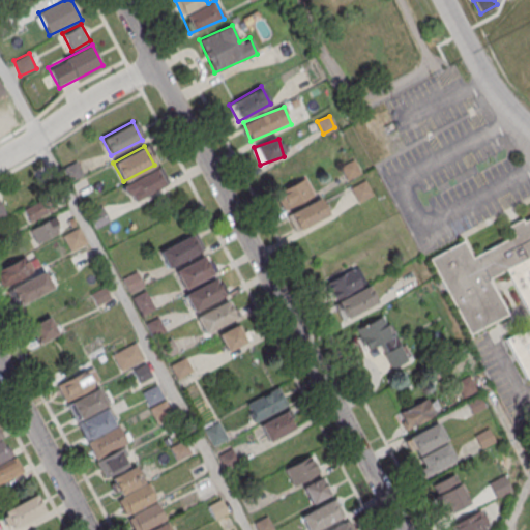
[(356,174),(352,162),(342,166),(347,177),(356,174)]
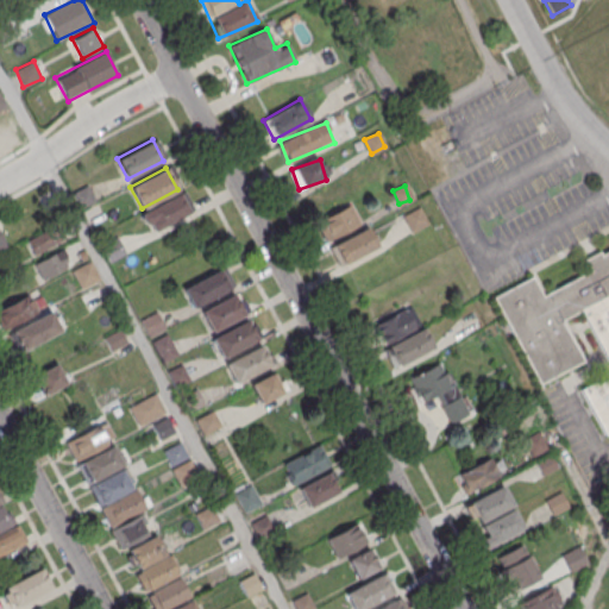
[(146,209),(179,193),(189,212),(157,228),(146,209)]
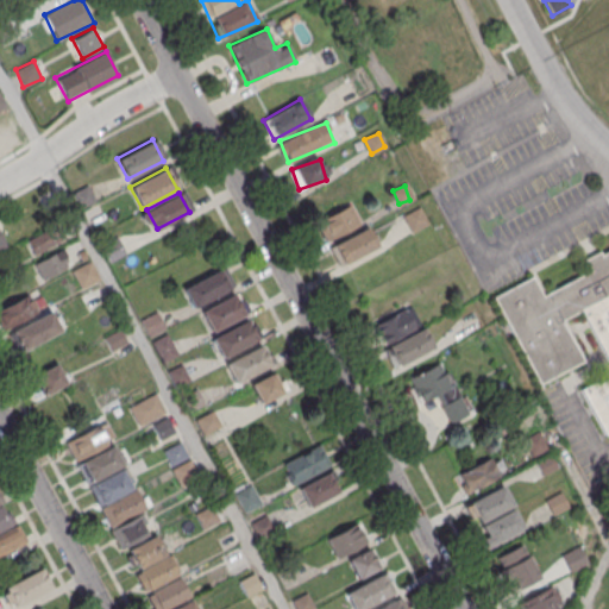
[(330,242),(360,225),(350,205),(319,220),(330,242)]
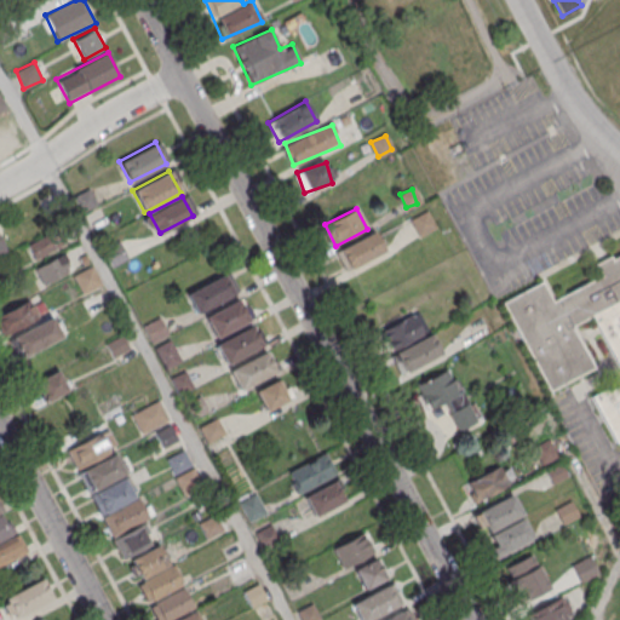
[(420,236),(436,227),(426,210),(411,219),(420,236)]
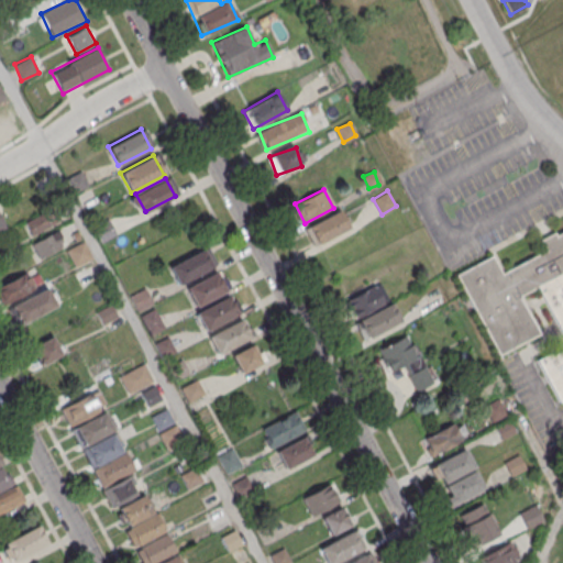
[(350,230),(340,210),(305,228),(313,246),(350,230)]
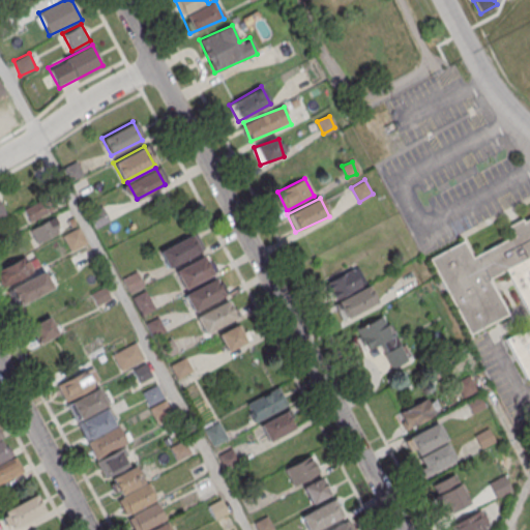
[(429,258),(470,333),(508,313),(490,277),(505,269),(529,316),(529,329),(528,325),(504,339),(526,378),(529,375),(529,216),(522,222),(521,218),(508,225),(513,234),(471,257),(463,240),(429,258)]
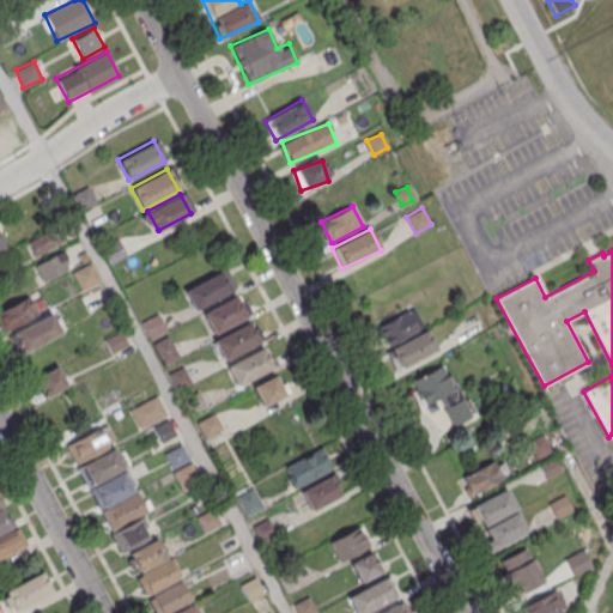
[(184,290),(222,271),(231,290),(194,309),(184,290)]
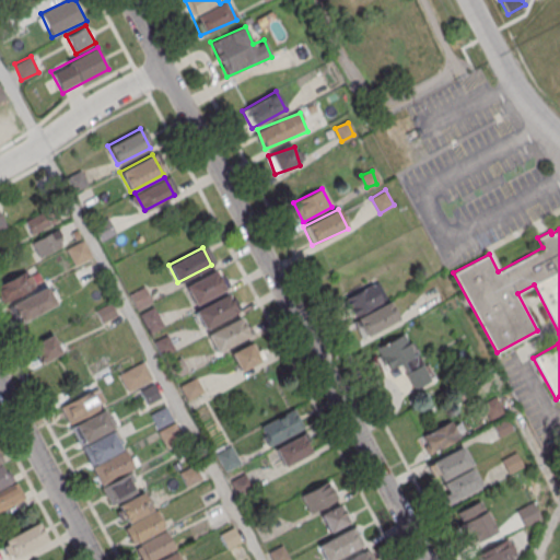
[(185,286),(214,270),(223,288),(195,304),(185,286)]
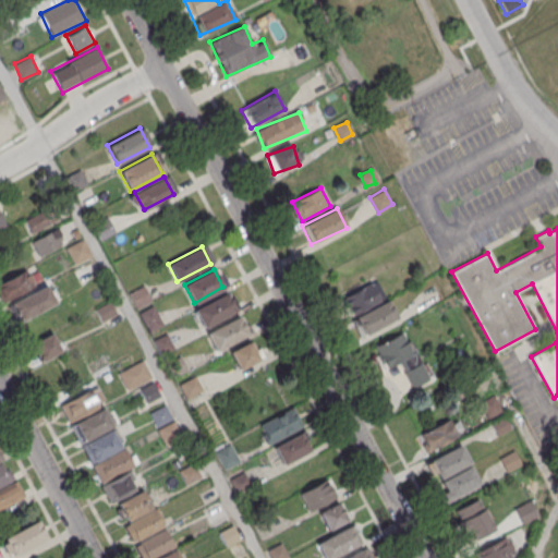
[(0,301),(34,294),(29,274),(0,280),(0,301)]
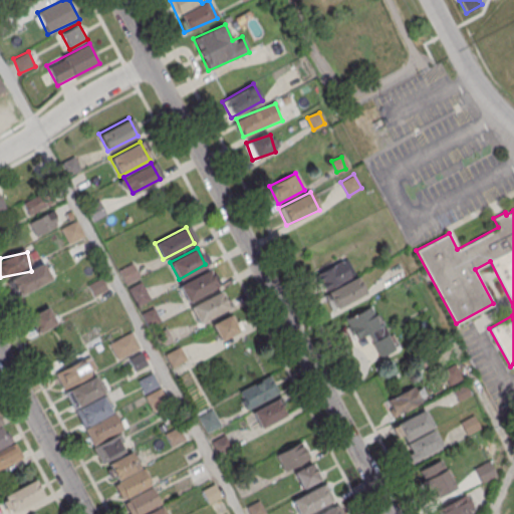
[(348,259),(318,272),(335,309),(365,295),(348,259)]
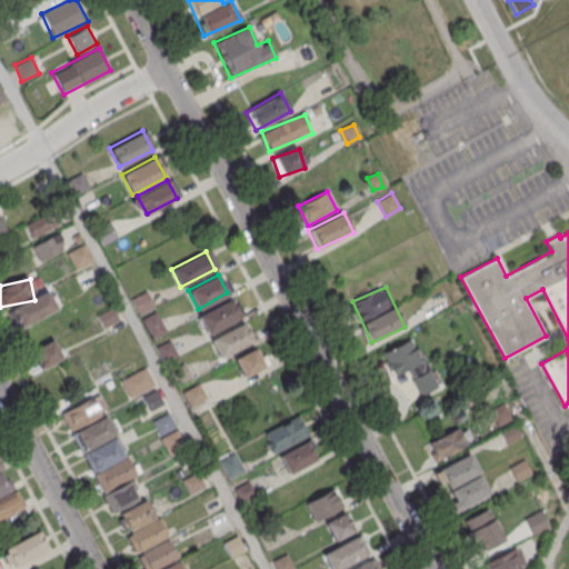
[(20,329),(57,312),(48,293),(11,311),(20,329)]
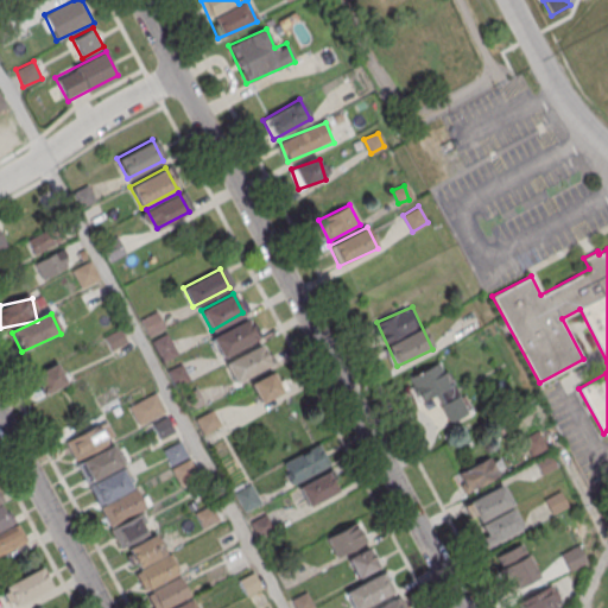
[(210,337),(247,318),(257,337),(220,356),(210,337)]
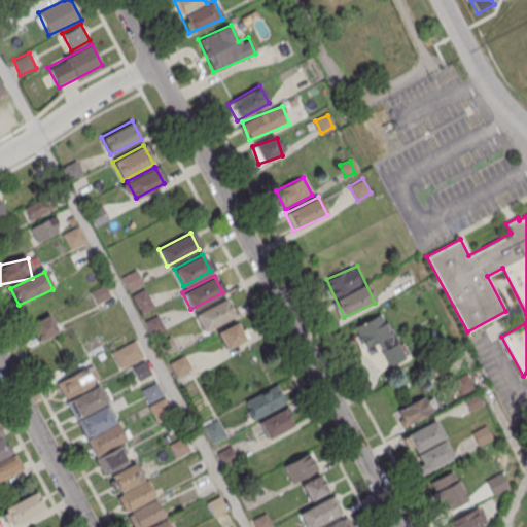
[(90,290),(103,283),(110,296),(96,304),(90,290)]
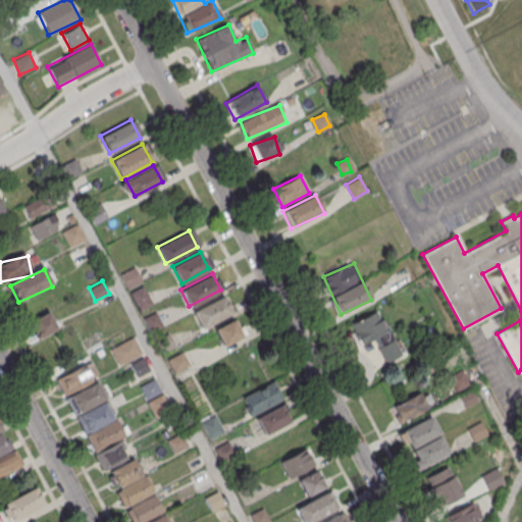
[(192,312),(223,296),(231,312),(200,328),(192,312)]
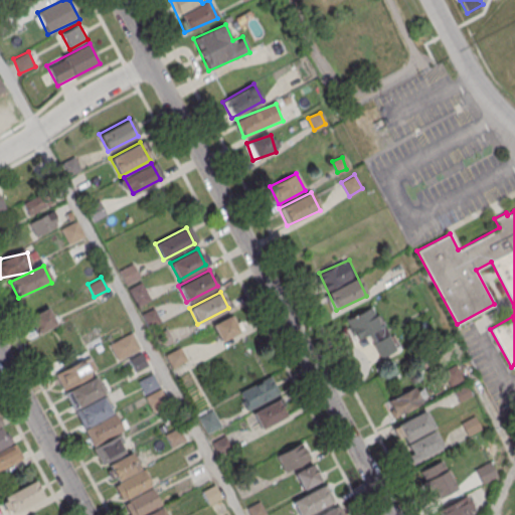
[(375,306),(344,320),(354,343),(370,336),(380,359),(395,353),(375,306)]
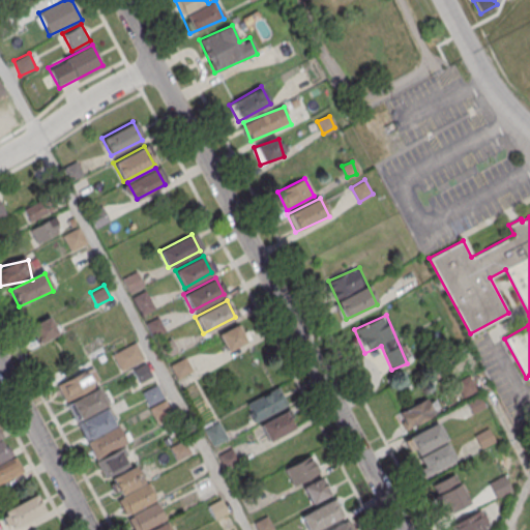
[(217,334),(237,324),(245,341),(227,351),(217,334)]
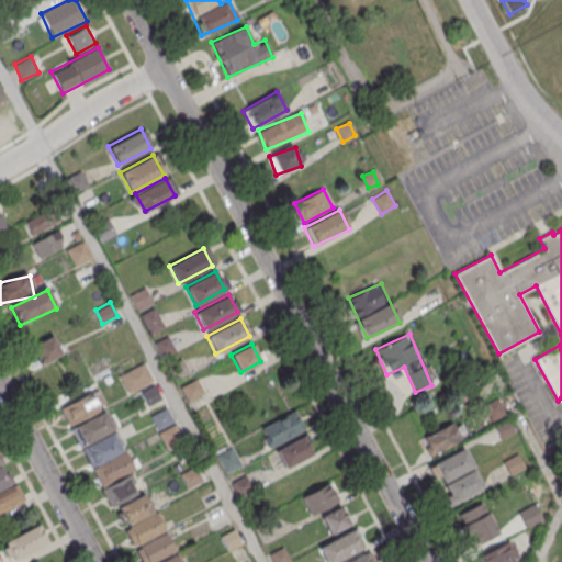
[(167,366),(182,358),(189,372),(175,380),(167,366)]
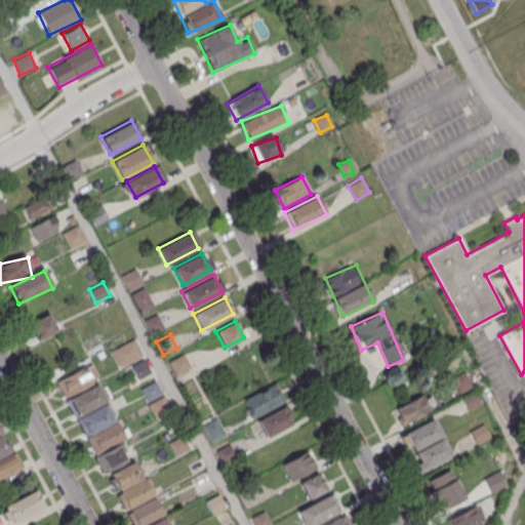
[(168,361),(183,354),(190,366),(175,373),(168,361)]
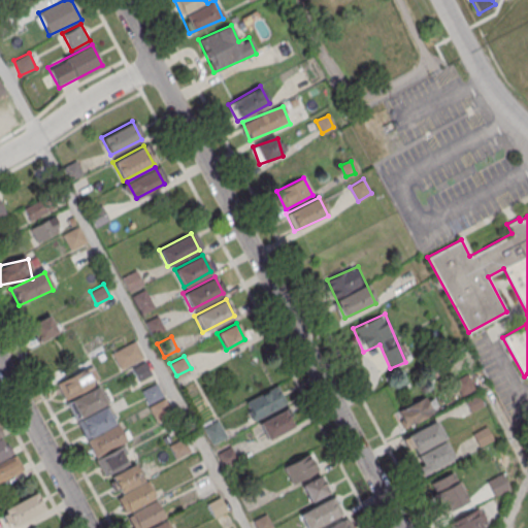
[(132,368),(144,361),(152,374),(138,381),(132,368)]
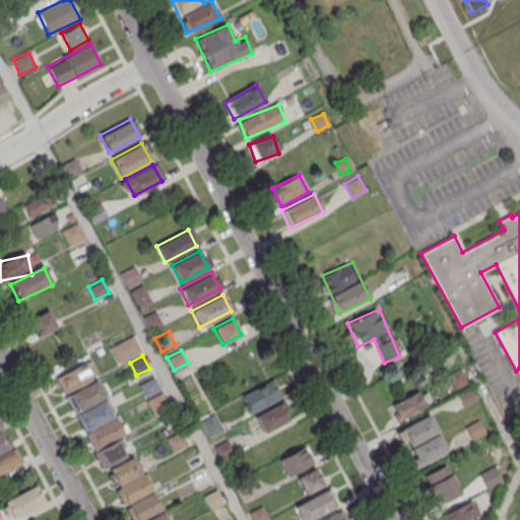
[(139,384),(153,377),(159,390),(146,397),(139,384)]
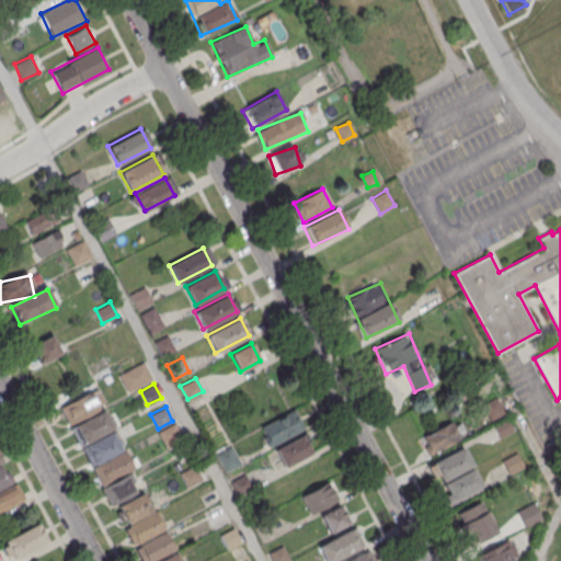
[(261,426),(294,409),(304,427),(272,445),(261,426)]
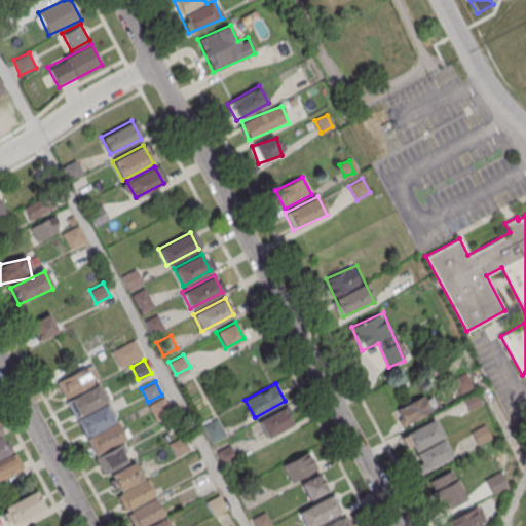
[(66,401),(97,384),(105,402),(74,417),(66,401)]
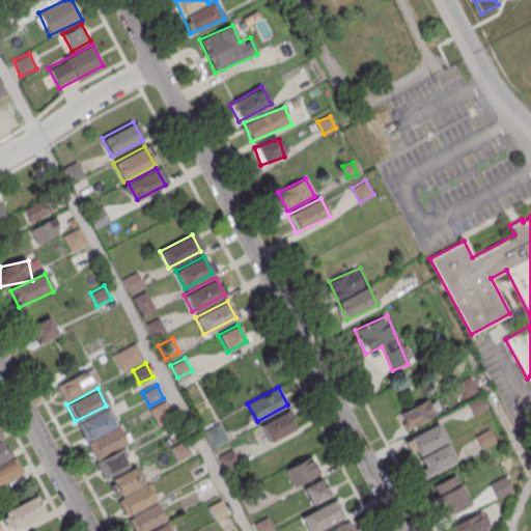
[(148,409),(165,399),(173,415),(158,423),(148,409)]
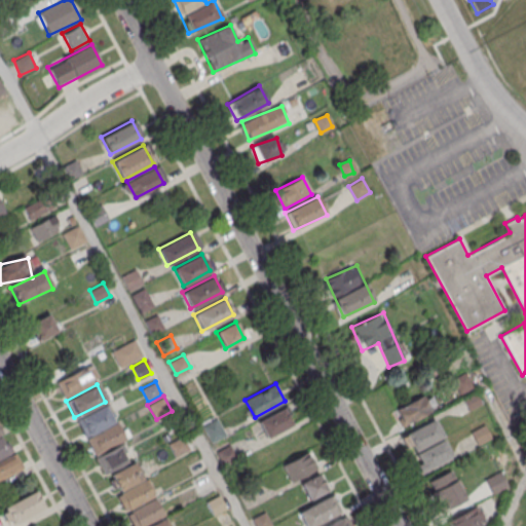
[(401,426),(434,413),(427,397),(395,410),(401,426)]
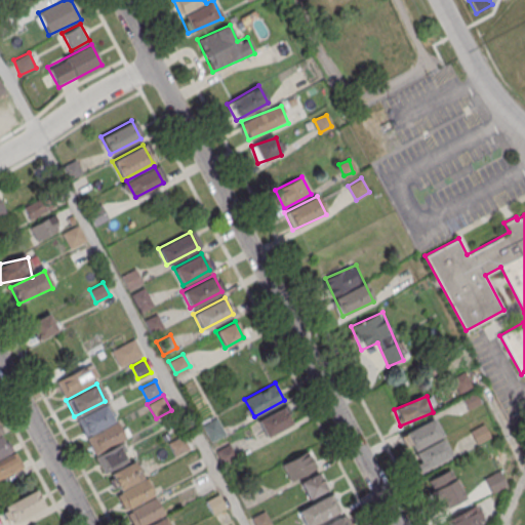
[(80,416),(105,403),(113,419),(89,433),(80,416)]
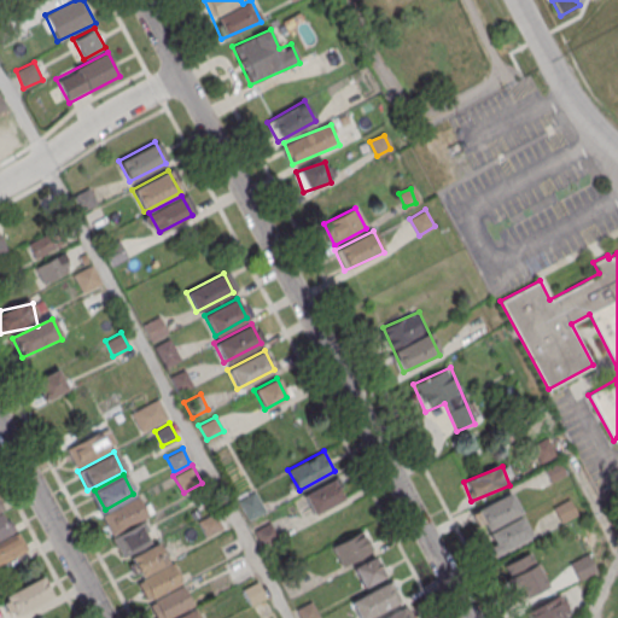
[(303,495),(331,481),(342,500),(314,514),(303,495)]
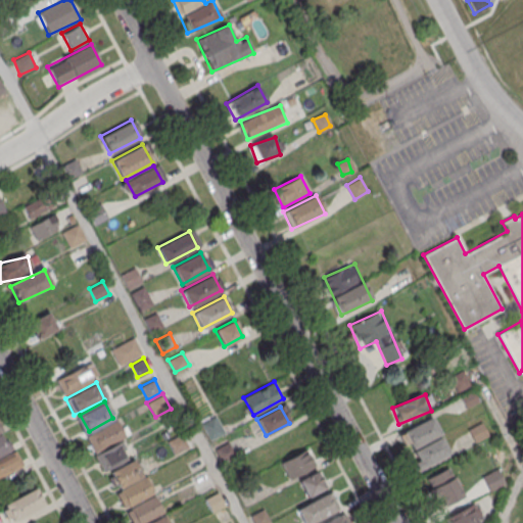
[(92,433),(115,420),(124,436),(100,449),(92,433)]
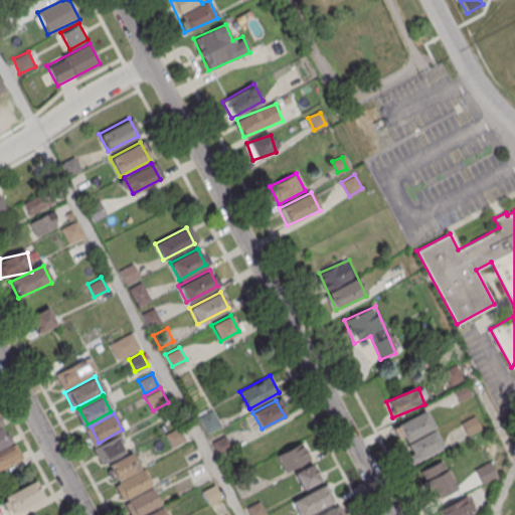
[(442,450),(426,413),(396,425),(411,462),(442,450)]
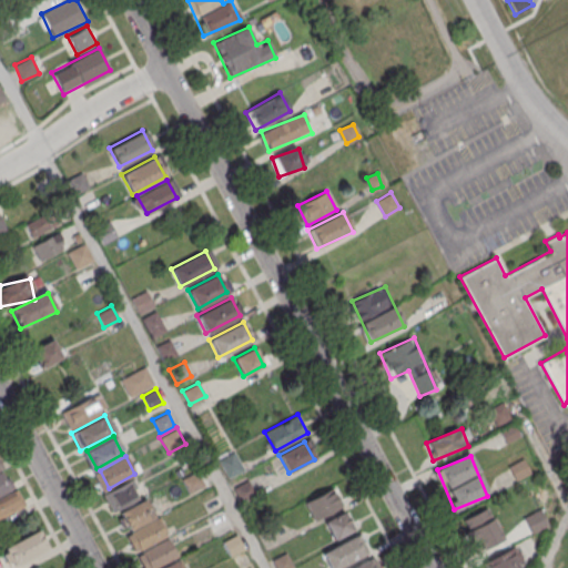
[(527,479),(525,465),(503,467),(504,482),(527,479)]
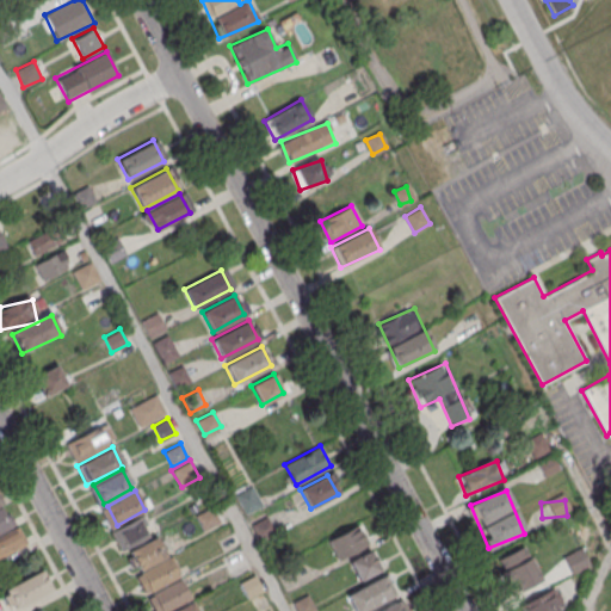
[(109,531),(136,517),(147,536),(119,550),(109,531)]
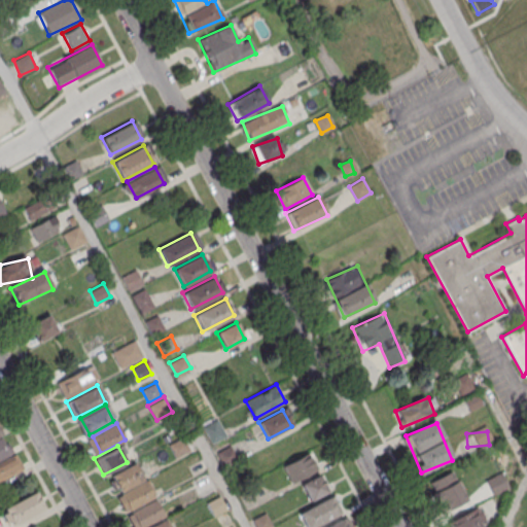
[(283,465),(307,453),(315,469),(291,482),(283,465)]
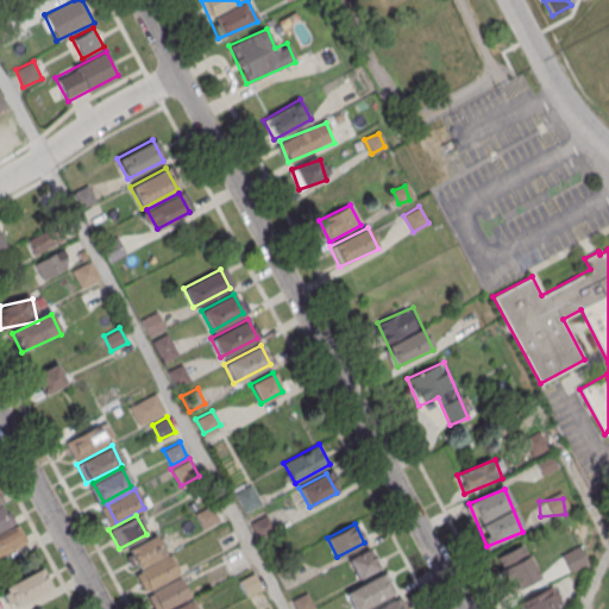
[(0,532),(13,526),(23,544),(0,554),(0,532)]
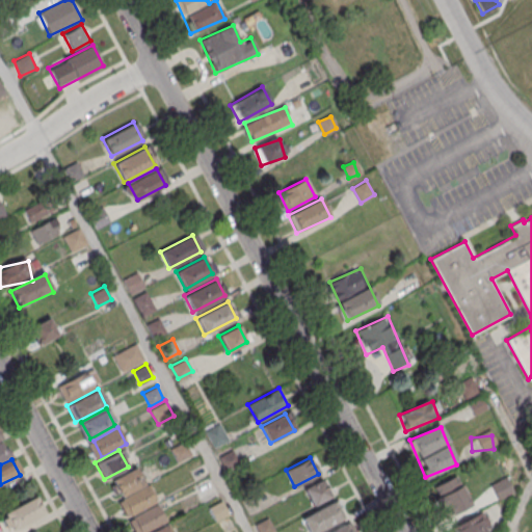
[(110,479),(135,467),(143,483),(120,496),(110,479)]
